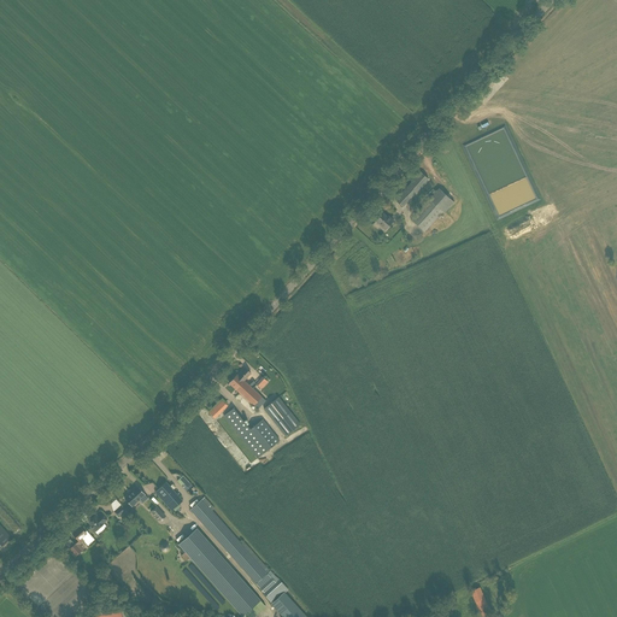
[(400,204),(404,207),(429,180),(425,176),(421,172),(417,176),(416,176),(416,177),(395,200),(400,204)]
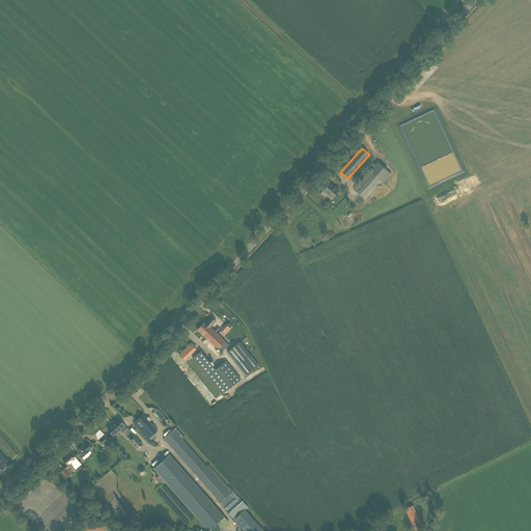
[(378,162),(354,189),(366,199),(382,183),(383,184),(391,174),(378,162)]
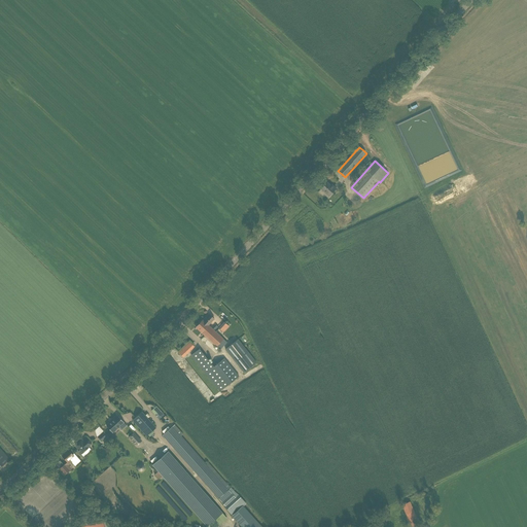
[(321,189),(325,192),(329,197),(337,188),(332,185),(332,186),(327,182),(321,189)]
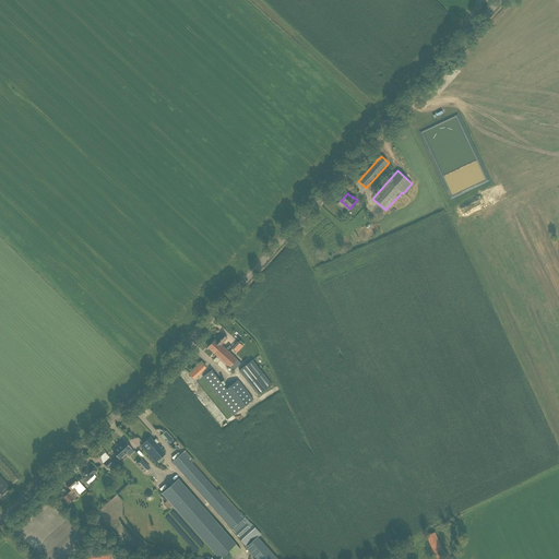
[(222,345),(227,339),(222,333),(215,340),(222,345)]
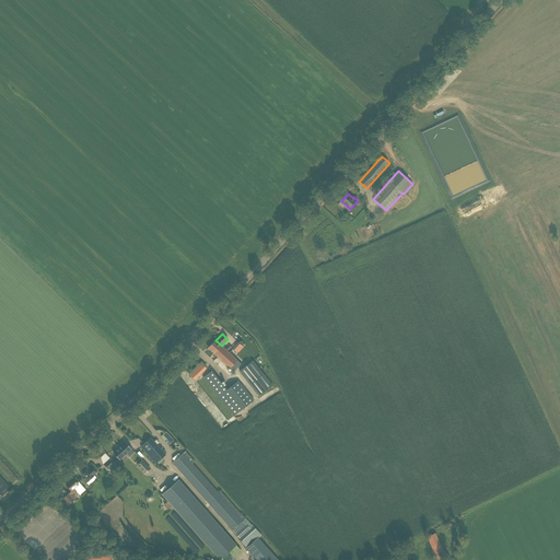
[(230,369),(237,360),(222,346),(216,340),(208,348),(230,369)]
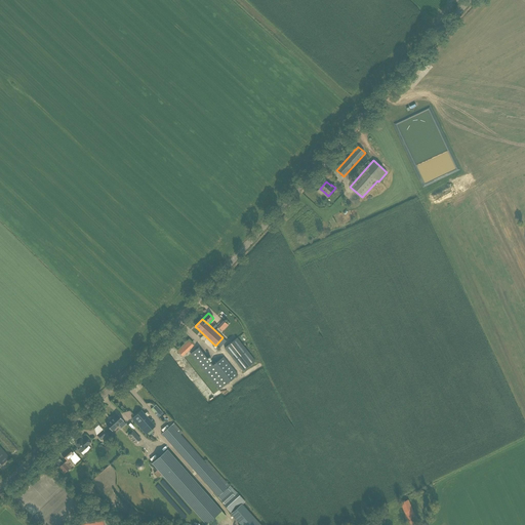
[(223,321),(217,327),(223,331),(228,325),(223,321)]
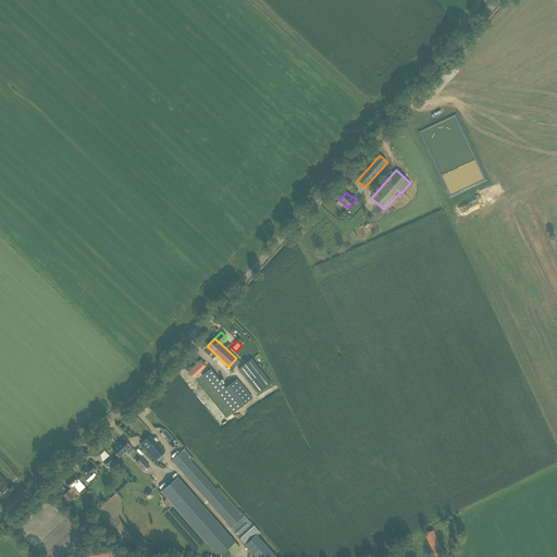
[(271,383),(251,358),(238,369),(258,394),(271,383)]
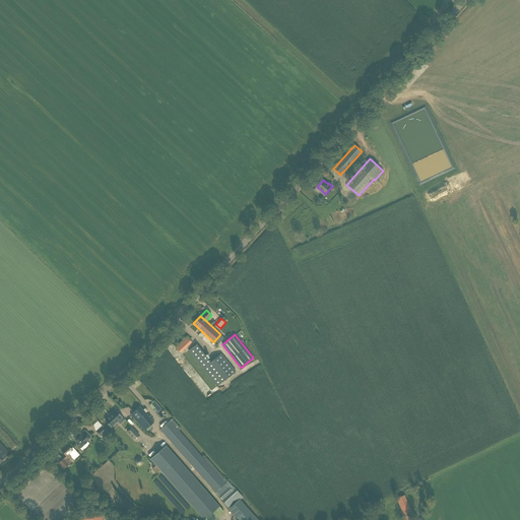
[(176,347),(180,351),(180,352),(191,342),(187,337),(176,347)]
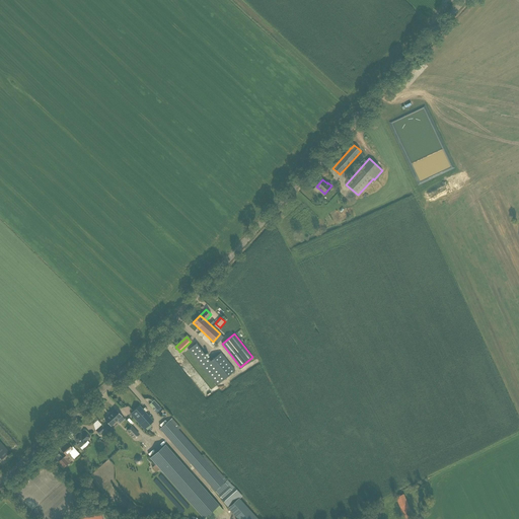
[(188,350),(217,385),(235,370),(221,353),(210,361),(197,344),(188,350)]
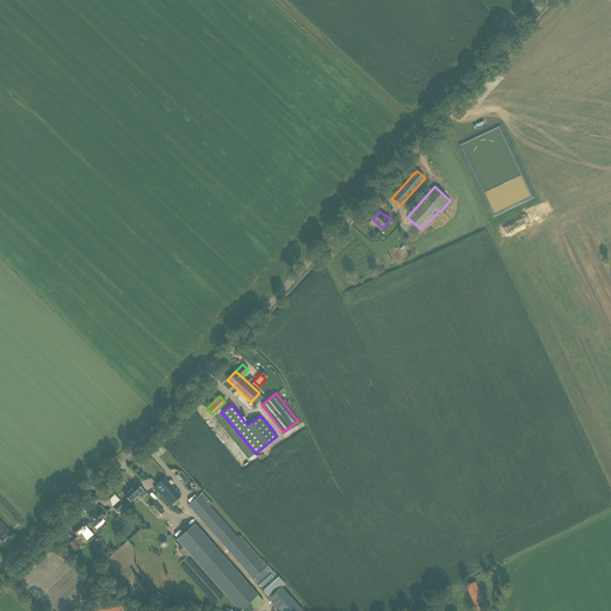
[(154,487),(158,492),(170,505),(180,495),(165,477),(154,487)]
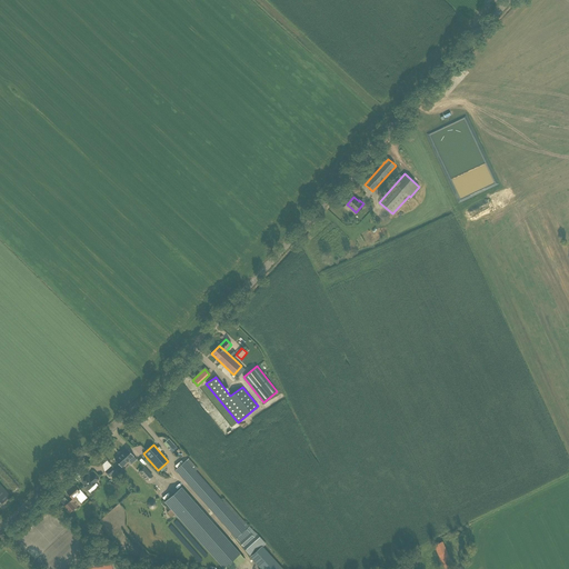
[(133,456),(127,448),(115,460),(121,467),(133,456)]
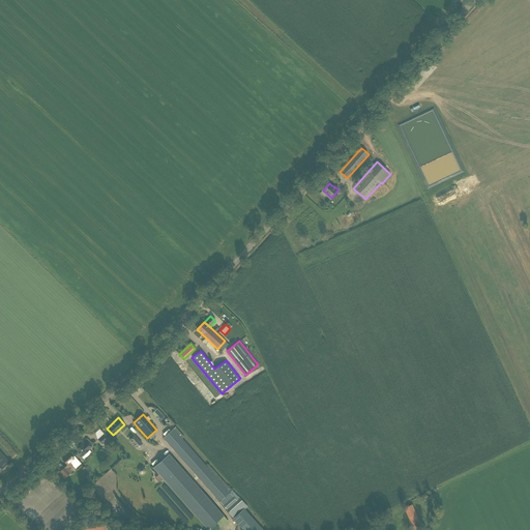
[(219,501),(230,493),(174,429),(164,438),(219,501)]
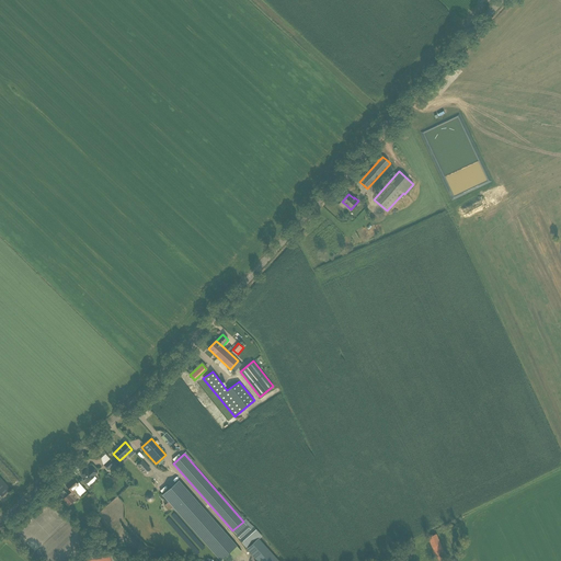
[(104,465),(109,470),(111,472),(116,468),(110,459),(104,465)]
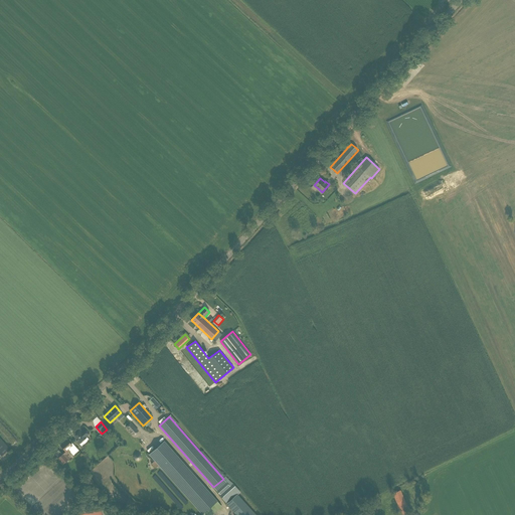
[(75,440),(78,443),(79,444),(87,437),(90,434),(84,428),(81,432),(79,430),(73,436),(75,439),(75,440)]
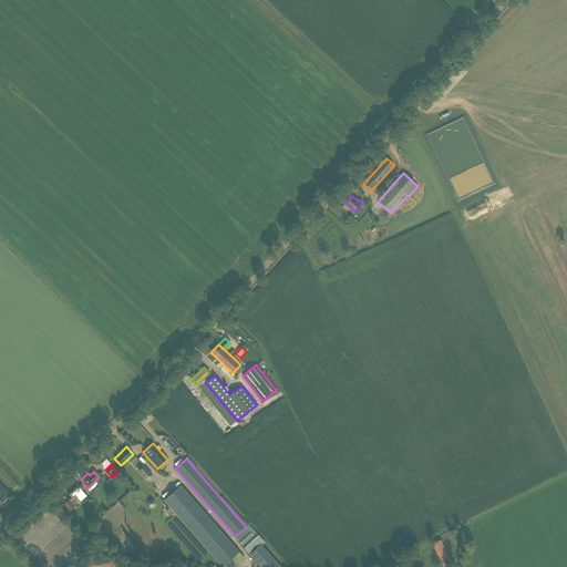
[(0,502),(10,494),(0,482),(0,502)]
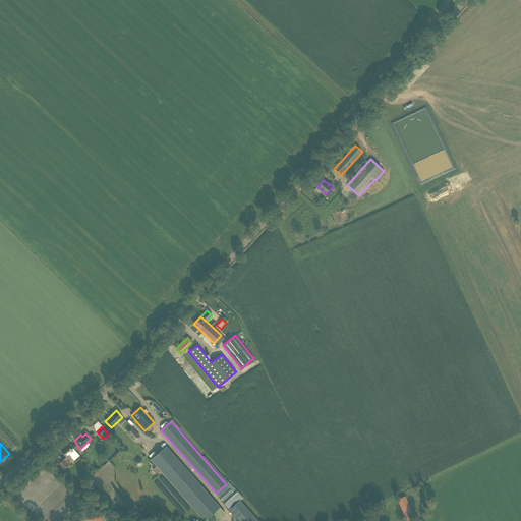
[(79,455),(73,448),(71,449),(67,444),(60,451),(66,457),(69,455),(74,460),(79,455)]
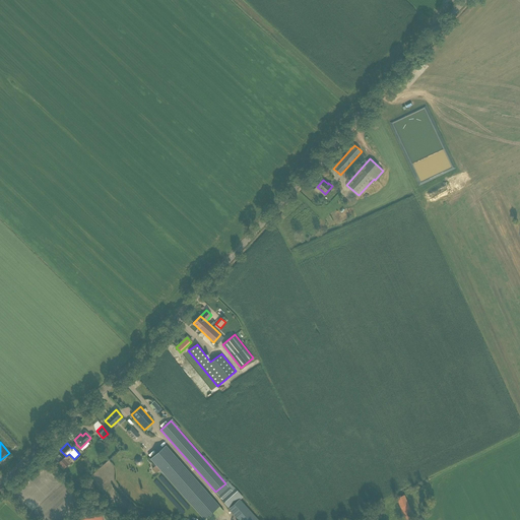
[(219,506),(166,445),(150,458),(204,519),(219,506)]
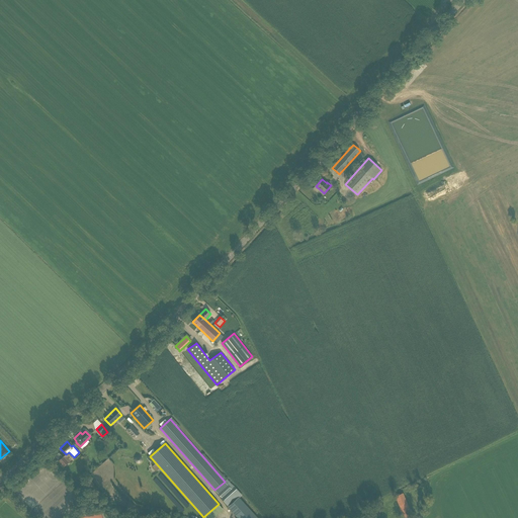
[(143,460),(139,455),(134,459),(138,464),(143,460)]
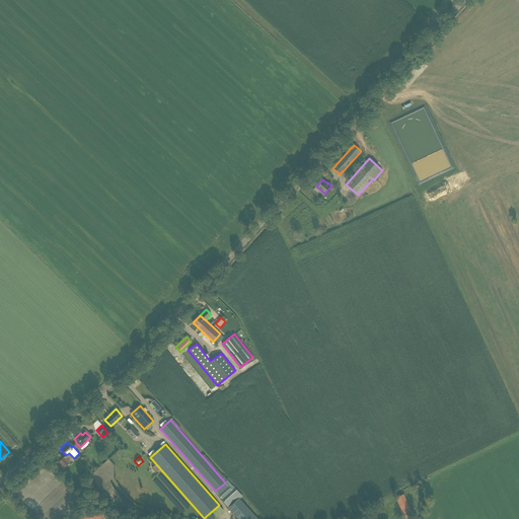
[(68,463),(63,457),(59,461),(64,467),(68,463)]
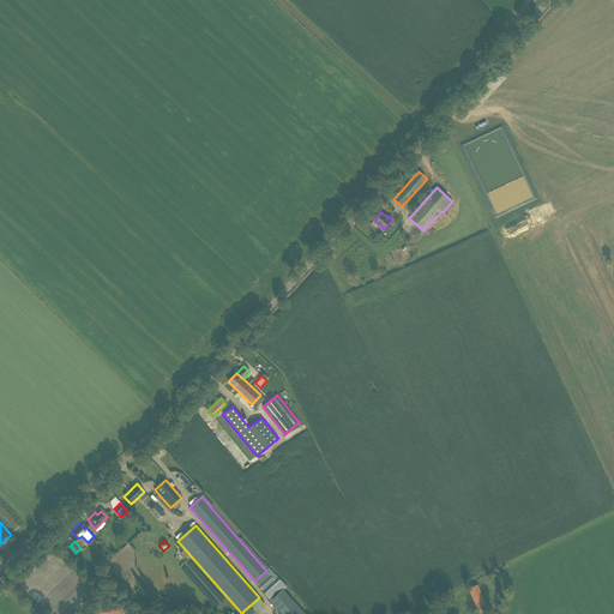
[(106,569),(101,575),(106,579),(112,573),(106,569)]
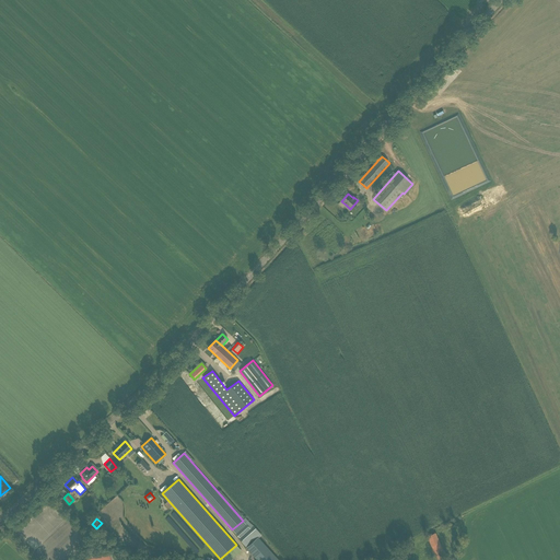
[(246,525),(236,534),(240,538),(240,539),(246,548),(258,538),(260,535),(253,527),(251,529),(246,525)]
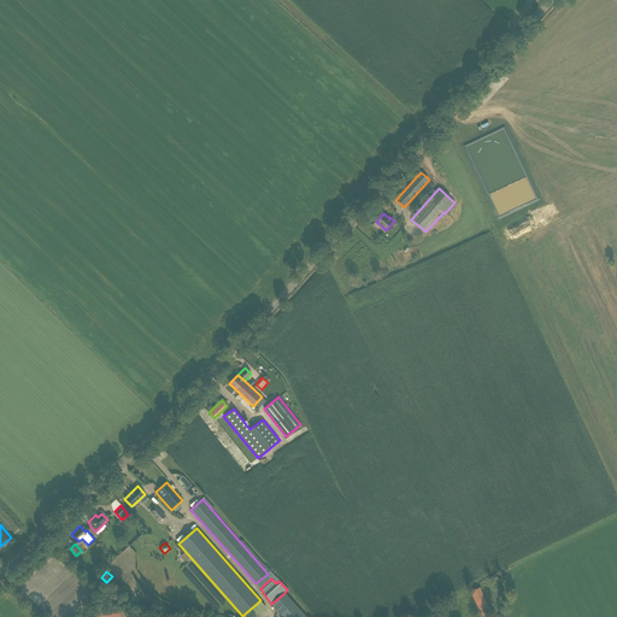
[(482,616),(492,616),(493,616),(480,587),(471,591),(482,616)]
